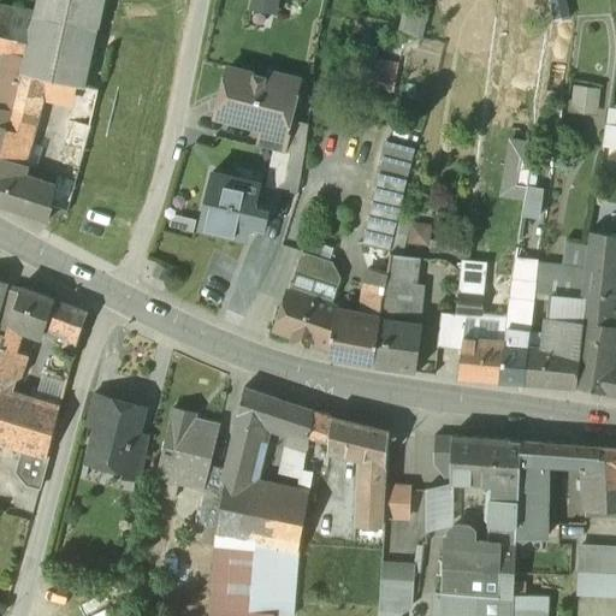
[(36,0),(34,12),(98,27),(104,0),(36,0)]
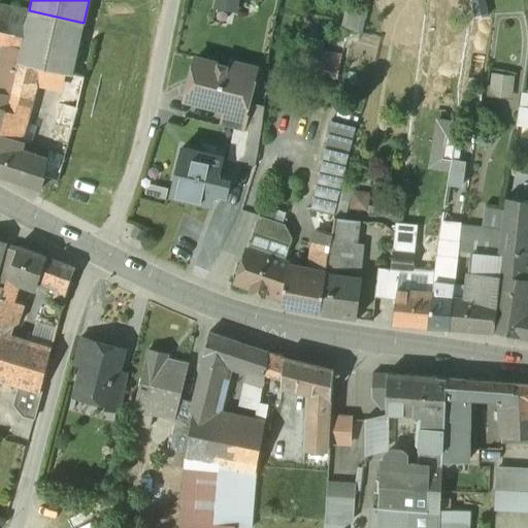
[(29,10),(0,5),(0,42),(11,45),(20,47),(29,10)]
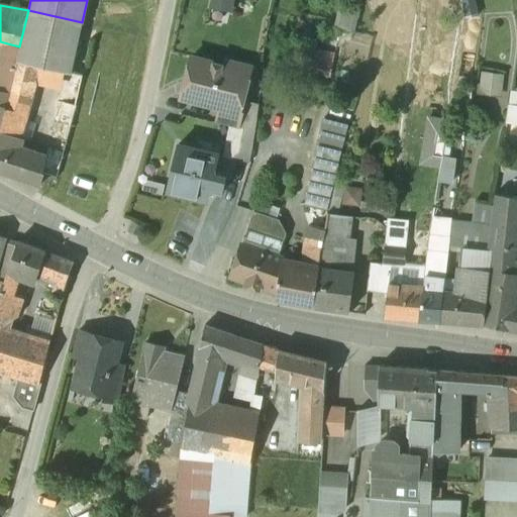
[(82,22),(28,10),(18,52),(16,61),(17,62),(17,63),(36,67),(64,74),(83,75),(94,25),(82,22)]
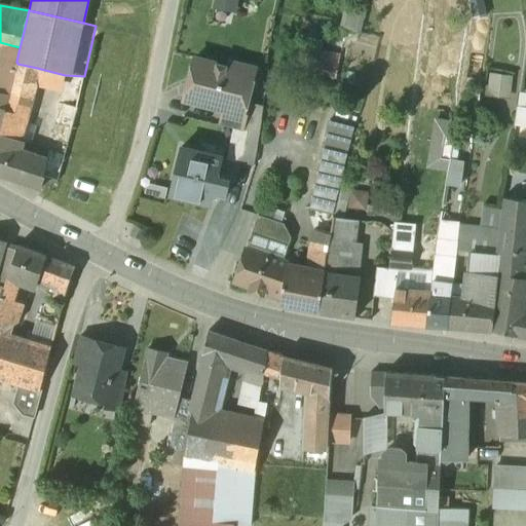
[(230,68),(195,59),(189,84),(193,85),(189,102),(226,111),(239,114),(242,102),(249,79),(228,74),(230,68)]
